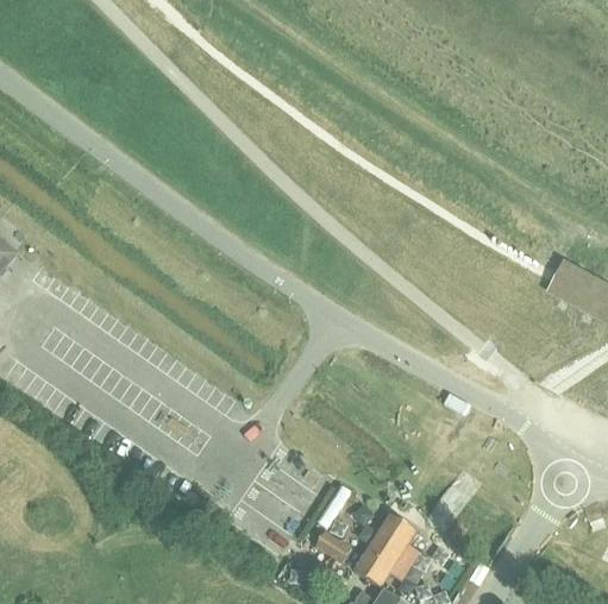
[(607,280),(562,257),(544,290),(607,322),(607,280)]
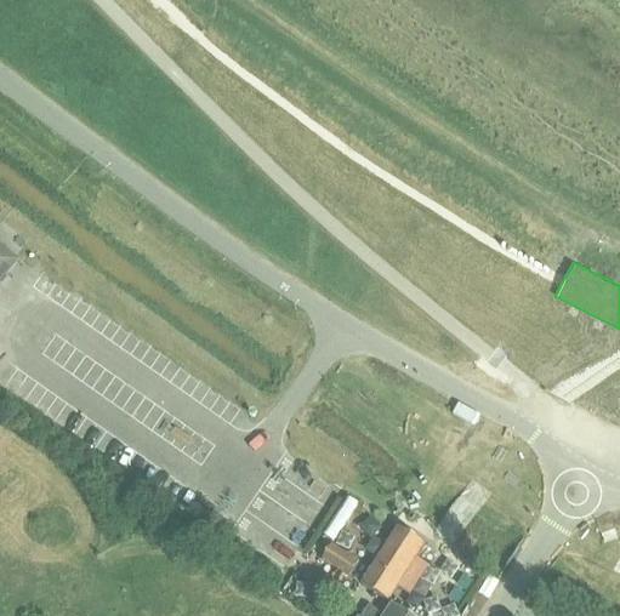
[(323,536),(346,496),(333,489),(310,528),(323,536)]
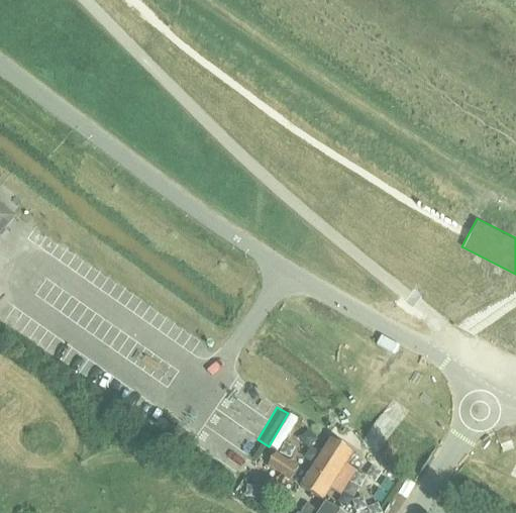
[(331,436),(301,485),(323,498),(329,489),(353,450),(331,436)]
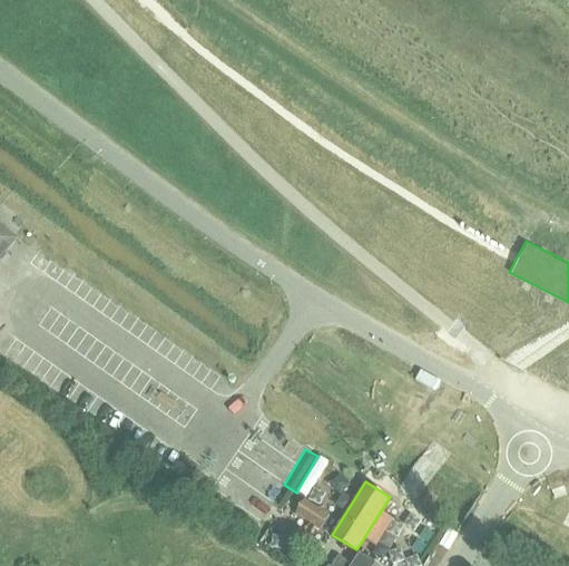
[(319,527),(329,513),(304,497),(295,511),(319,527)]
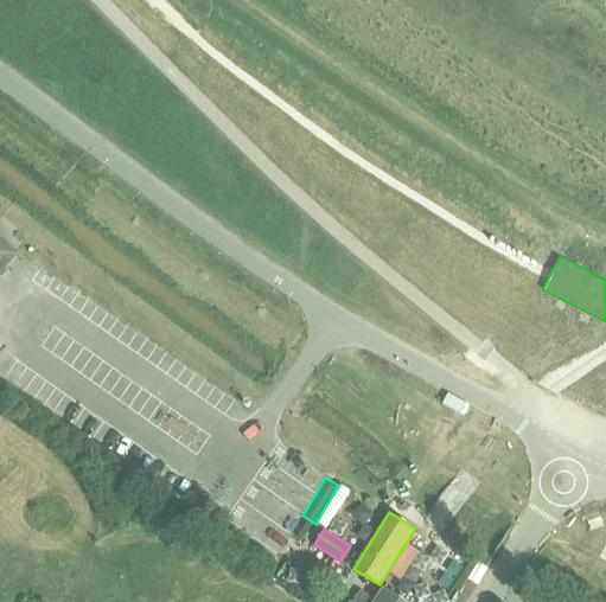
[(439,549),(416,581),(433,593),(455,561),(439,549)]
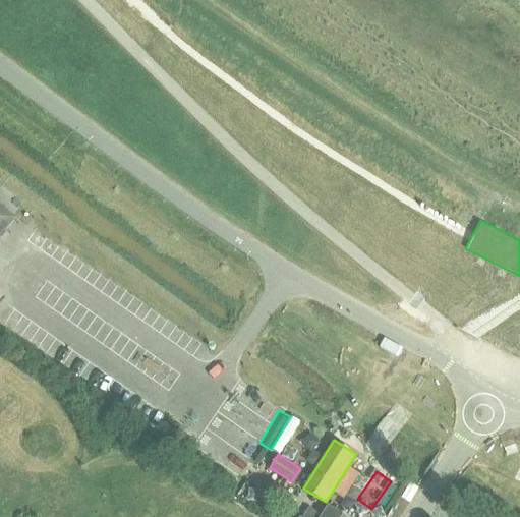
[(348,516),(329,504),(323,515),(308,506),(302,516),(300,515),(298,516),(348,516)]
